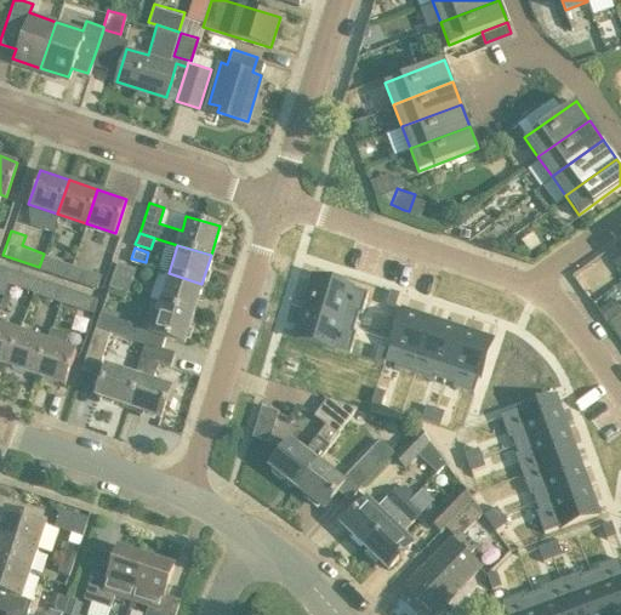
[(44,254),(39,267),(68,277),(72,263),(44,254)]
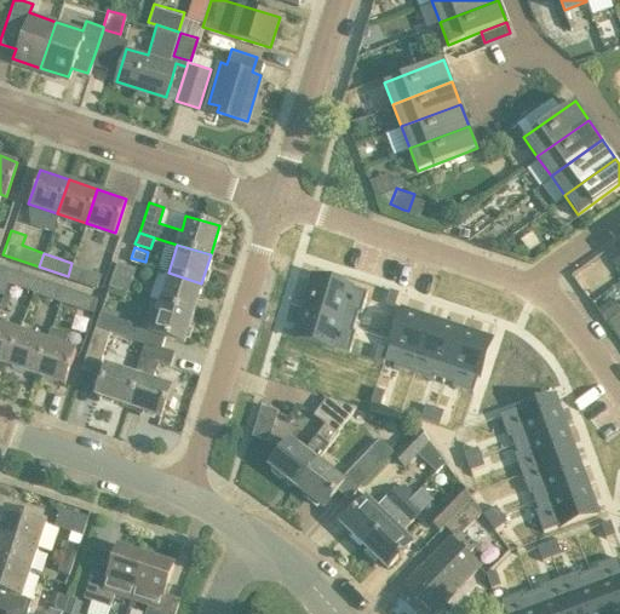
[(127,291),(136,267),(118,260),(109,285),(127,291)]
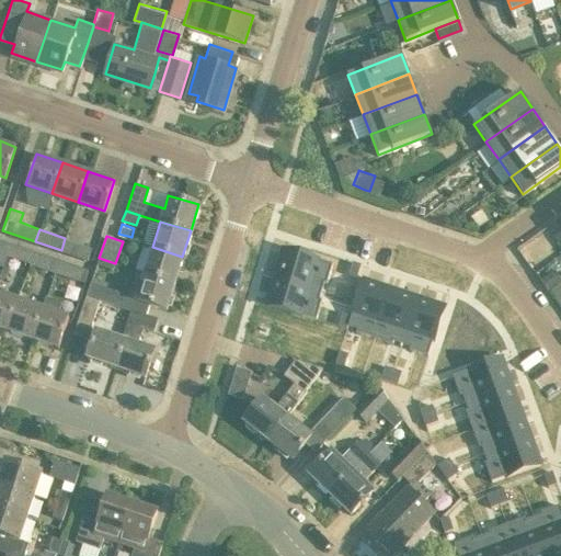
[(29,262),(33,250),(0,238),(0,239),(0,263),(25,273),(29,262)]
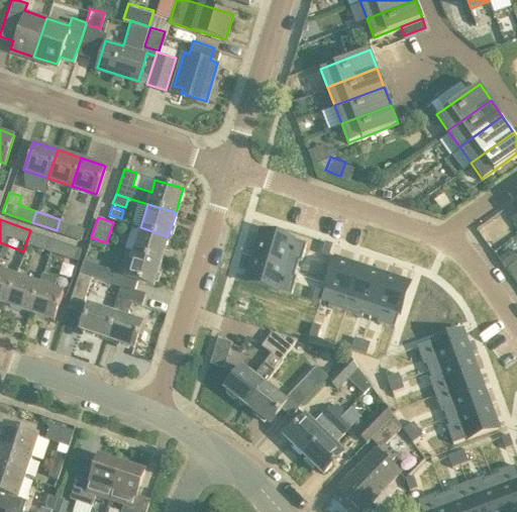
[(60,219),(57,230),(80,238),(84,226),(60,219)]
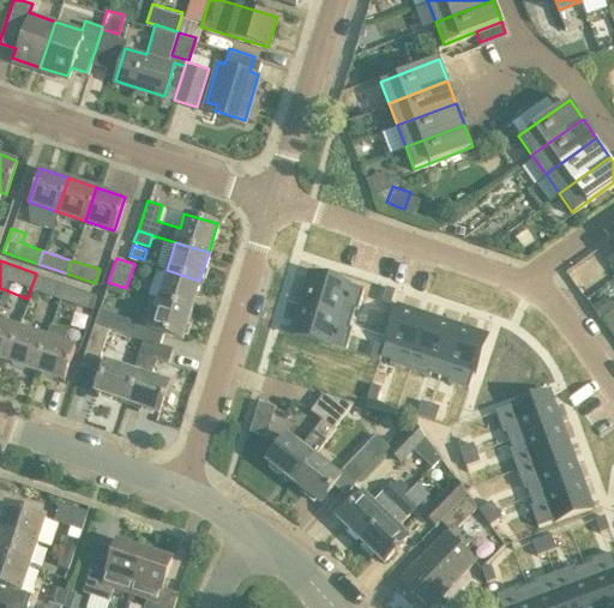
[(309,269),(301,299),(351,314),(351,313),(355,304),(359,304),(363,286),(309,269)]
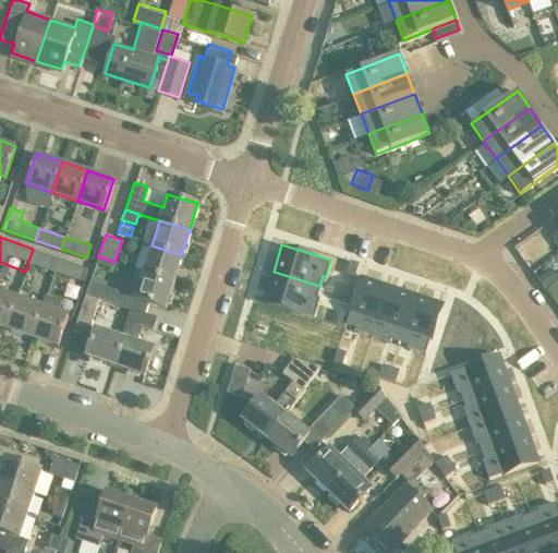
[(181,255),(152,245),(144,268),(143,271),(173,280),(181,255)]
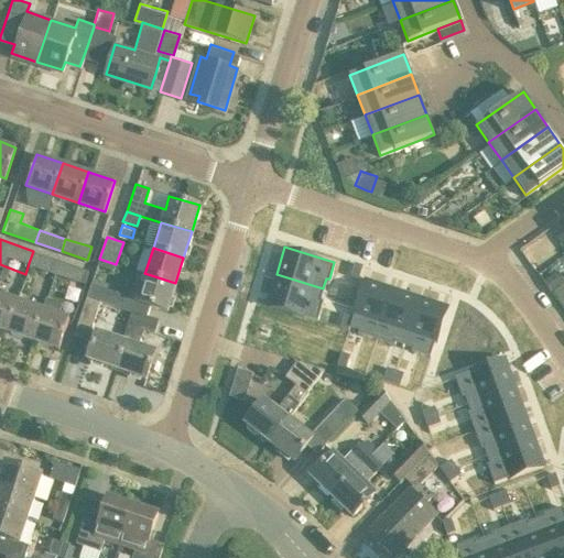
[(33,251),(29,263),(55,272),(60,260),(33,251)]
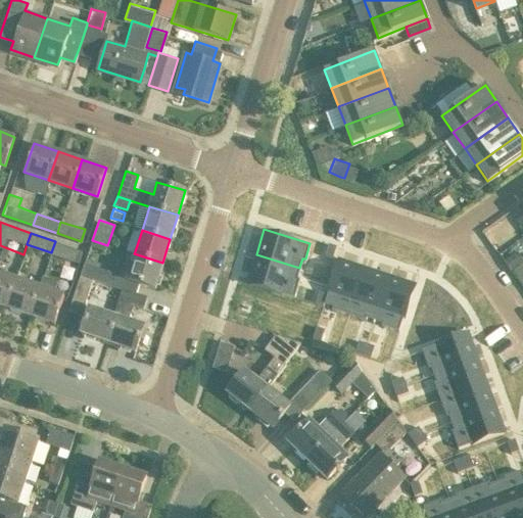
[(55,241),(51,252),(79,263),(83,250),(55,241)]
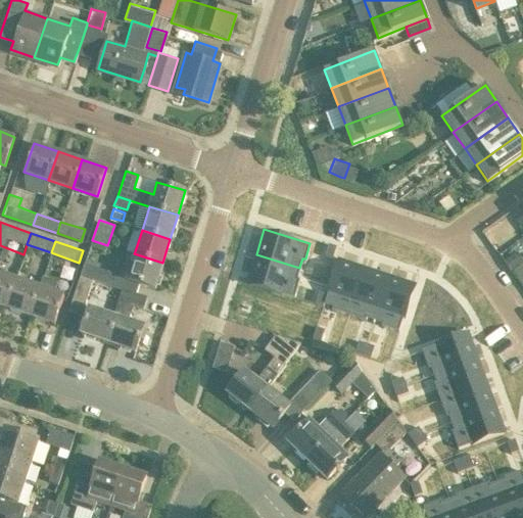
[(337,243),(329,241),(325,252),(333,255),(337,243)]
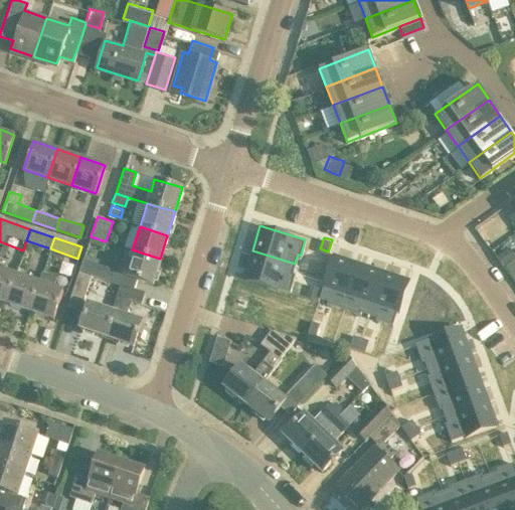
[(497,252),(505,263),(512,258),(514,255),(514,252),(508,244),(497,252)]
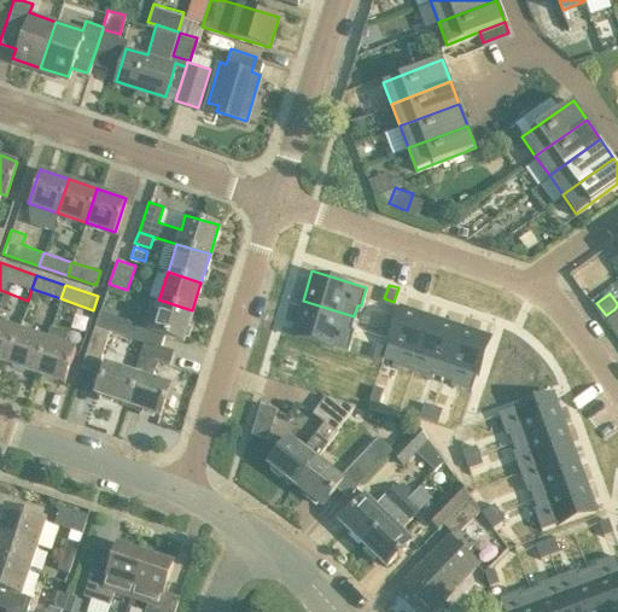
[(94,325),(110,330),(144,341),(159,345),(161,344),(161,343),(164,333),(184,339),(192,310),(158,299),(159,297),(150,295),(141,322),(99,309),(94,325)]
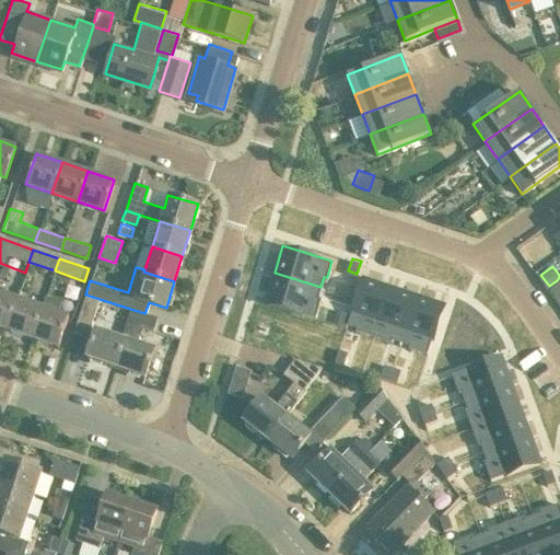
[(321,287),(275,273),(266,300),(316,315),(321,298),(317,297),(321,288),(321,287)]
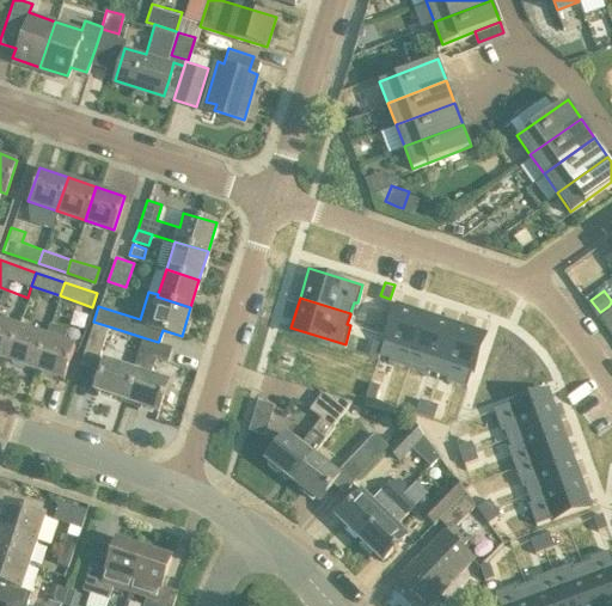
[(427,311),(397,301),(390,323),(384,341),(380,350),(381,352),(391,354),(390,357),(409,365),(427,311)]
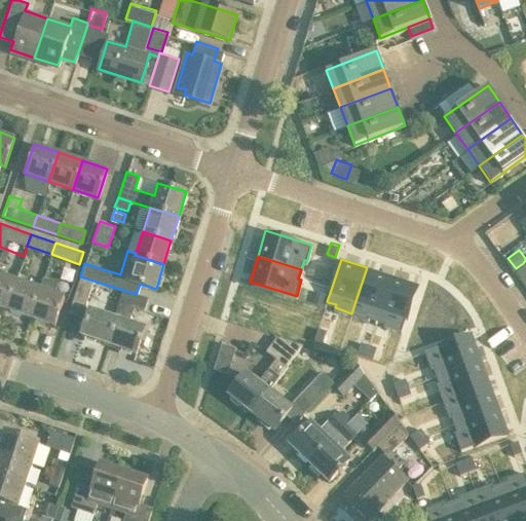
[(378,319),(392,275),(367,267),(351,313),(367,319),(368,315),(376,319),(378,319)]
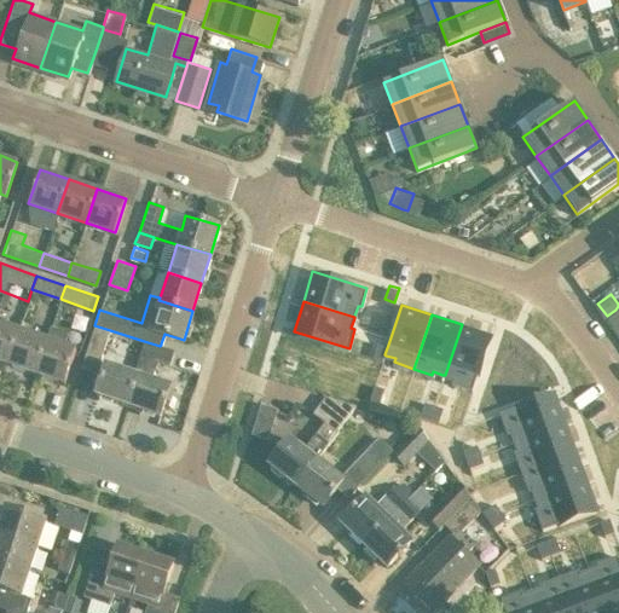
[(0,359),(7,363),(18,329),(21,319),(10,316),(7,325),(0,322),(0,359)]
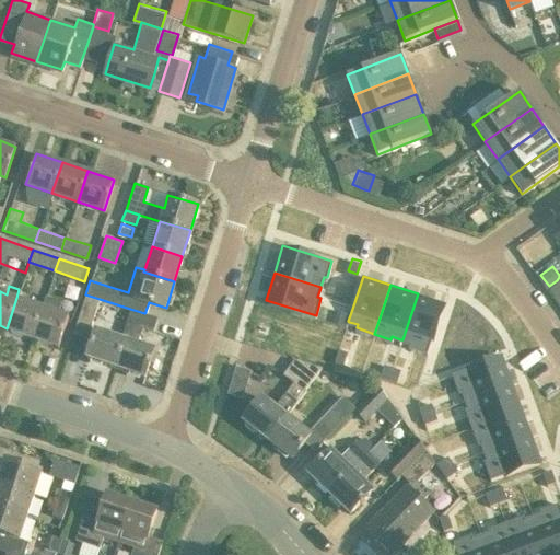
[(68,315),(58,312),(62,299),(46,293),(42,307),(32,336),(58,346),(68,315)]
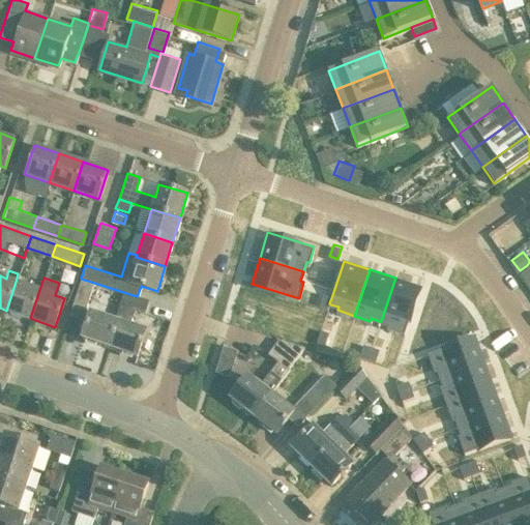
[(420,287),(395,278),(381,321),(382,321),(390,324),(389,327),(405,332),(420,287)]
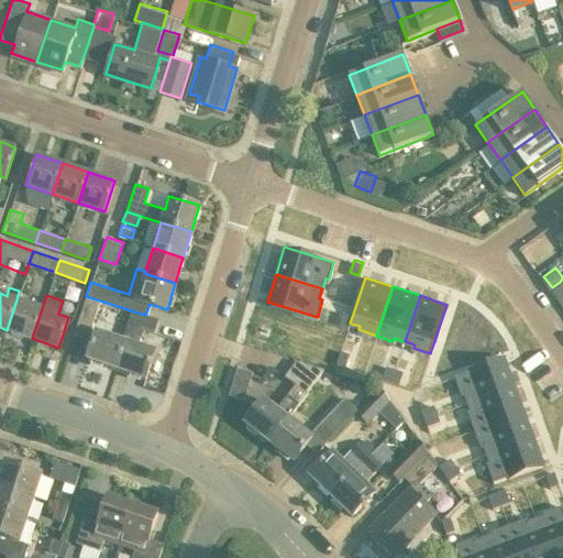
[(100,301),(86,296),(73,334),(87,338),(97,308),(128,318),(131,310),(100,301)]
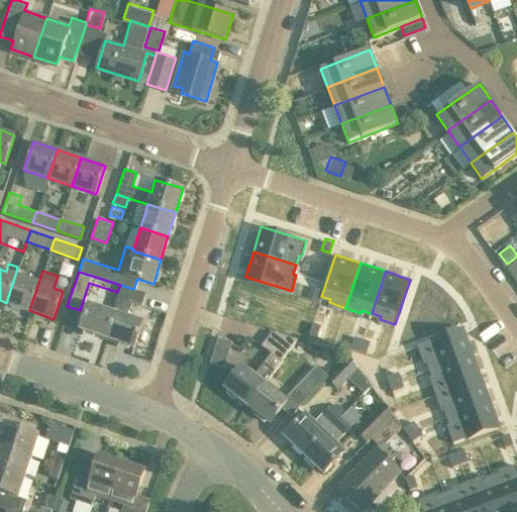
[(15,275),(6,303),(29,310),(38,283),(15,275)]
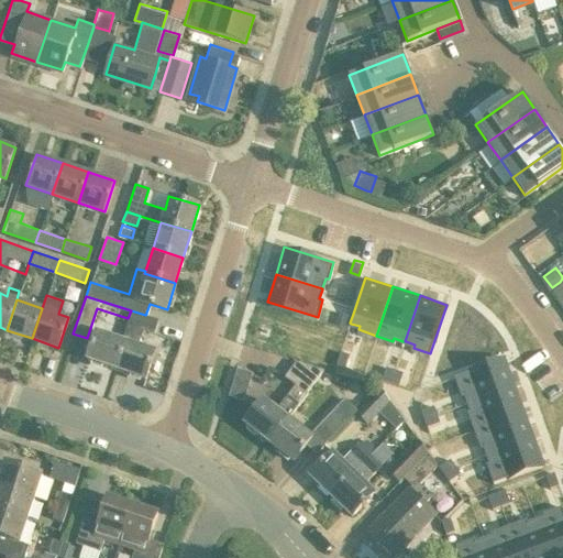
[(125,340),(116,368),(145,378),(154,350),(138,345),(143,327),(154,330),(158,316),(146,313),(146,314),(145,315),(131,310),(128,318),(121,339),(125,340)]
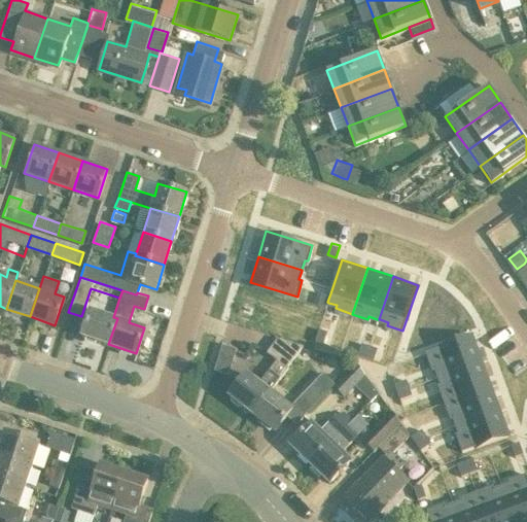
[(330,293),(322,291),(318,303),(326,306),(327,302),(330,293)]
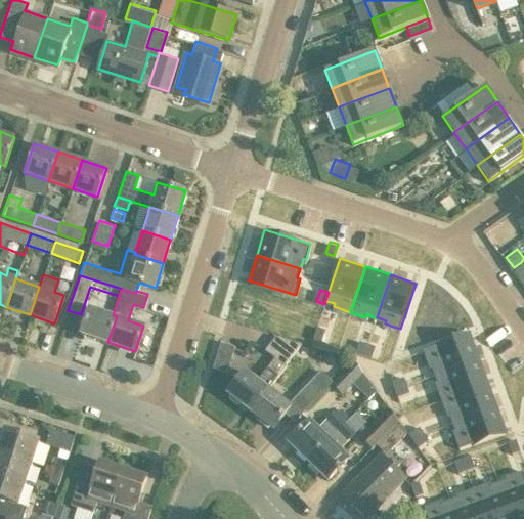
[(107,342),(117,316),(113,315),(89,307),(81,333),(107,342)]
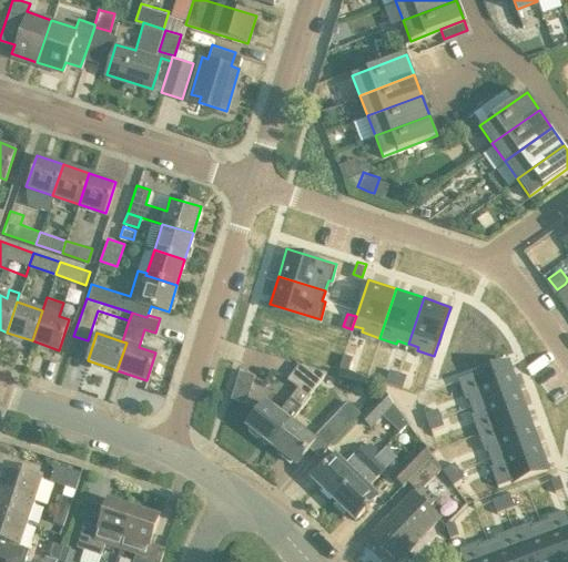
[(249,356),(270,361),(273,348),(252,343),(249,356)]
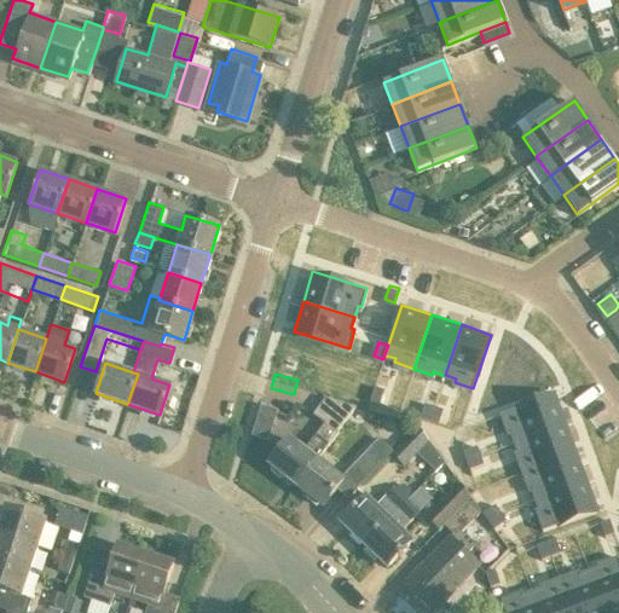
[(385,387),(375,383),(370,397),(380,400),(385,387)]
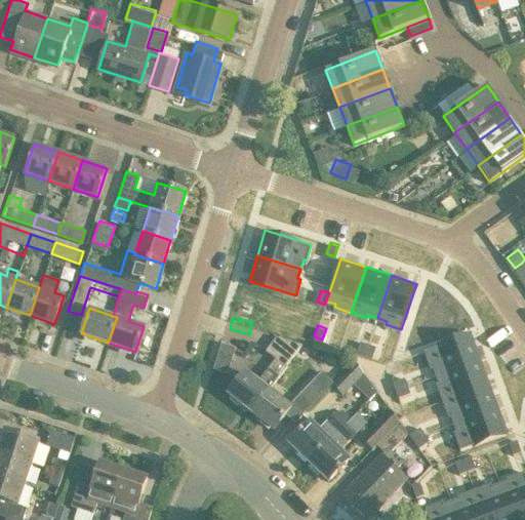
[(436,372),(479,357),(470,331),(423,349),(430,364),(433,363),(436,371),(436,372)]
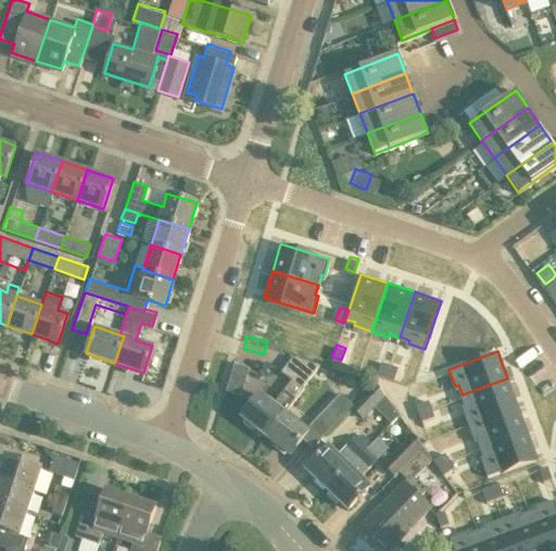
[(265,435),(285,411),(304,385),(303,384),(319,362),(293,353),(281,370),(291,377),(273,401),(260,392),(241,416),(265,435)]
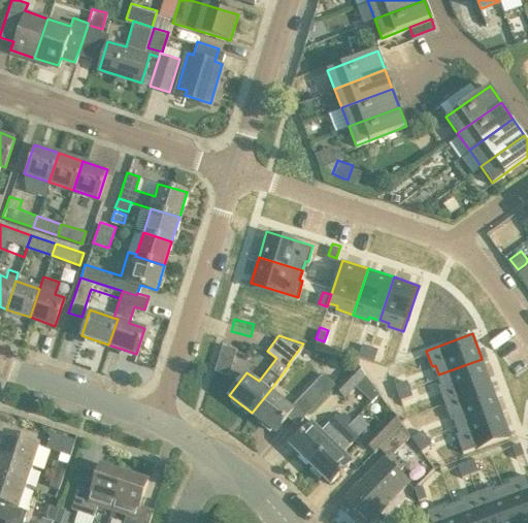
[(370,344),(362,341),(358,353),(366,356),(370,344)]
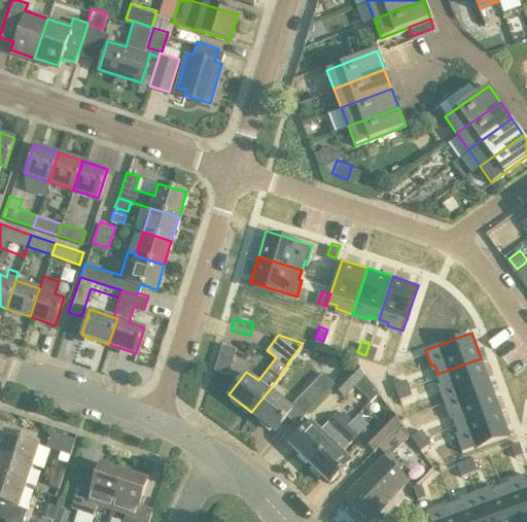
[(216,355),(231,359),(235,347),(220,343),(216,355)]
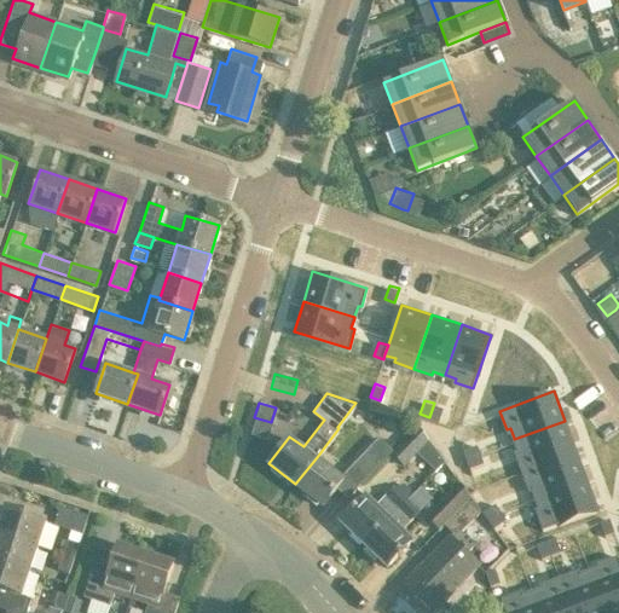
[(443,406),(434,403),(429,417),(439,420),(443,406)]
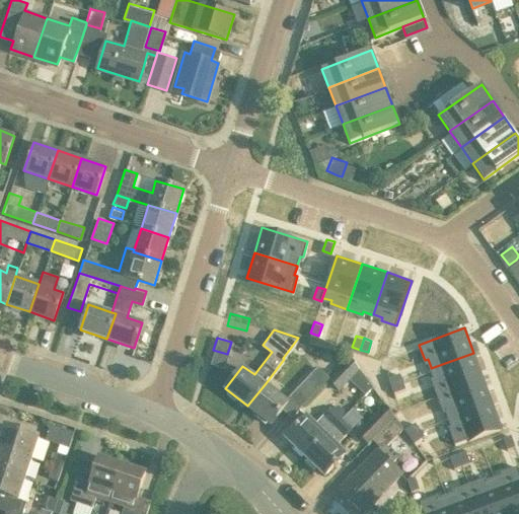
[(482,377),(473,353),(431,368),(432,369),(434,376),(431,377),(437,393),(482,377)]
